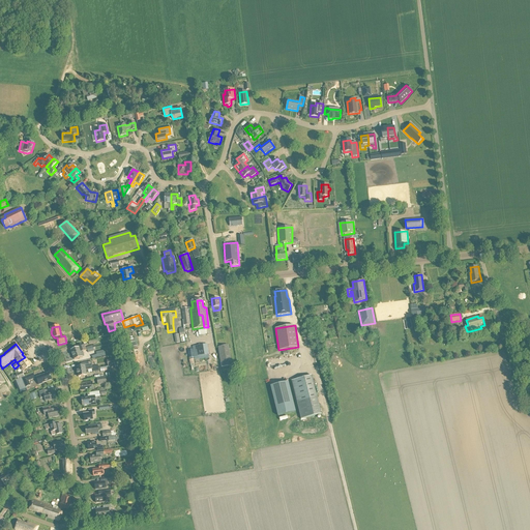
[(83,352),(87,350),(93,349),(92,346),(86,348),(85,346),(71,350),(72,355),(83,352)]
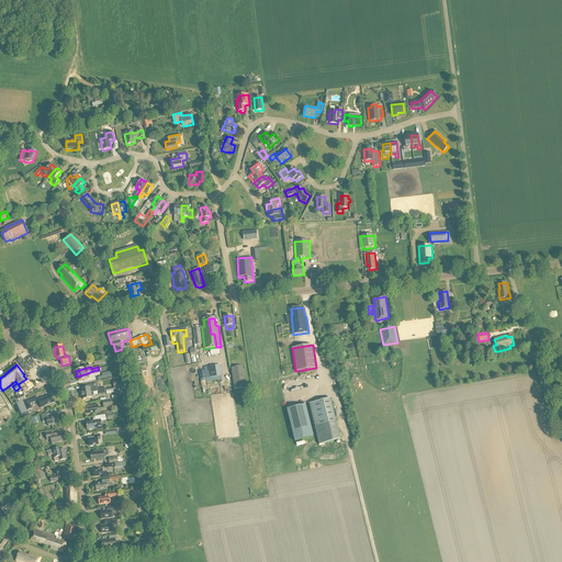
[(204,368),(206,379),(214,377),(213,367),(204,368)]
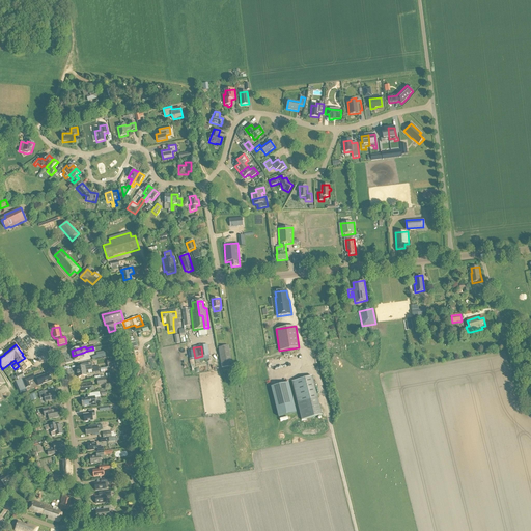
[(221,364),(229,363),(227,351),(224,352),(223,348),(219,348),(221,364)]
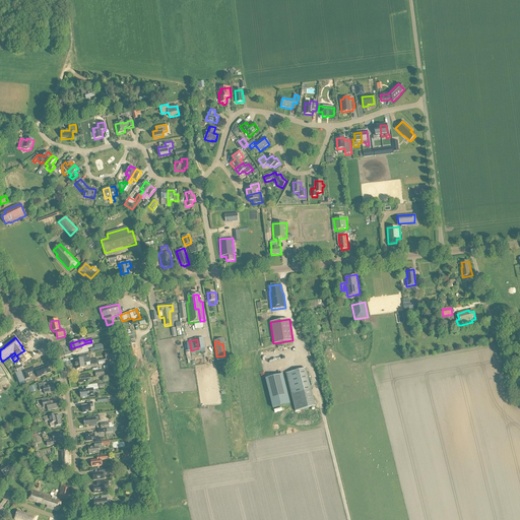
[(16,355),(18,359),(23,365),(31,359),(28,354),(27,355),(24,350),(16,355)]
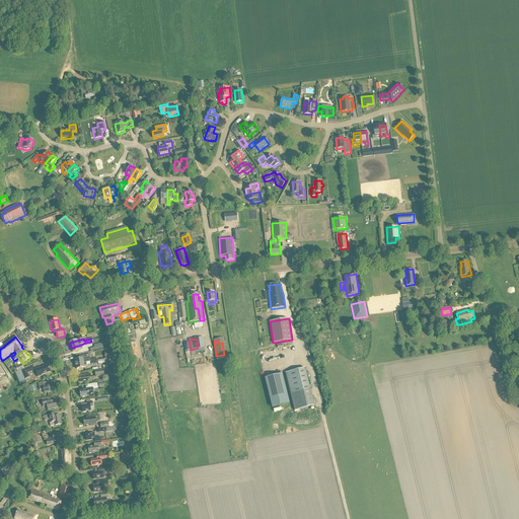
[(35,370),(38,377),(42,376),(42,375),(51,372),(49,365),(35,370)]
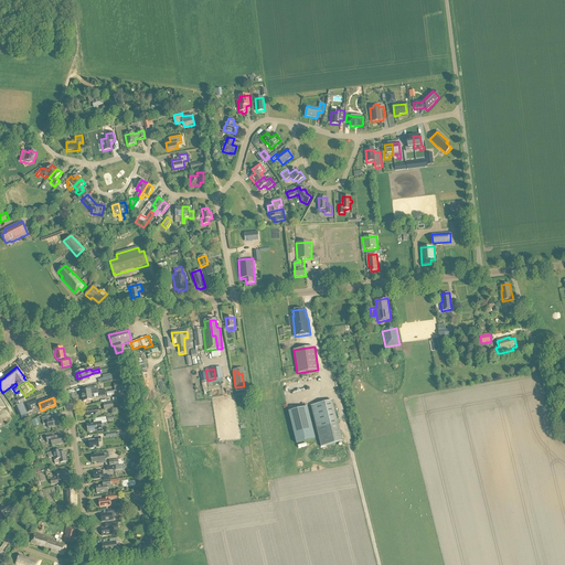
[(23,404),(28,414),(33,412),(31,407),(38,404),(35,398),(23,404)]
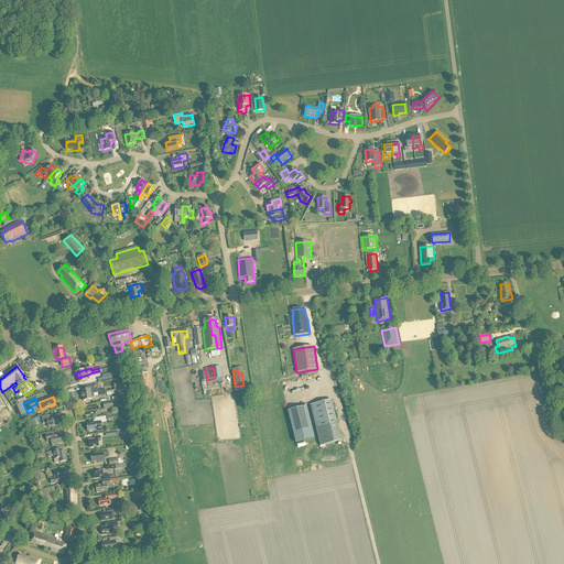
[(332,400),(311,405),(321,446),(343,441),(332,400)]
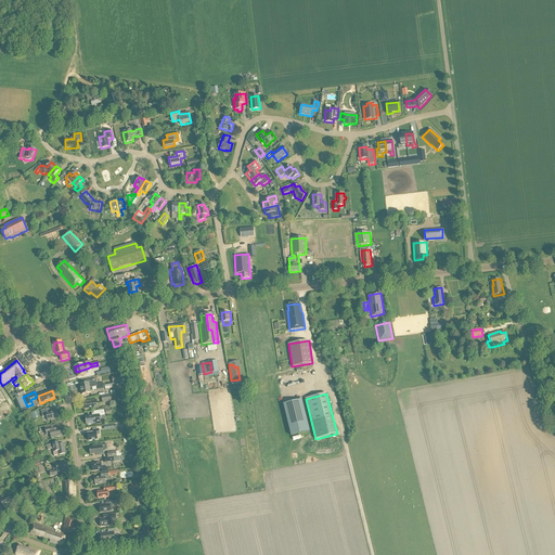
[(98,408),(97,400),(87,401),(87,403),(84,403),(85,410),(98,408)]
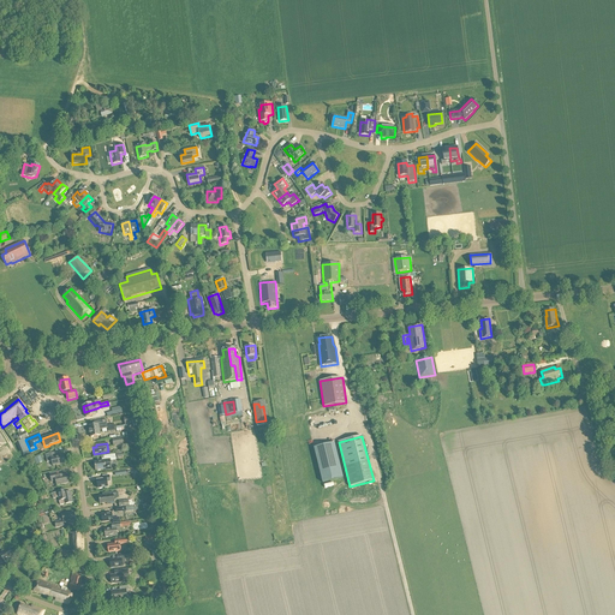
[(334,443),(314,448),(323,483),(344,478),(334,443)]
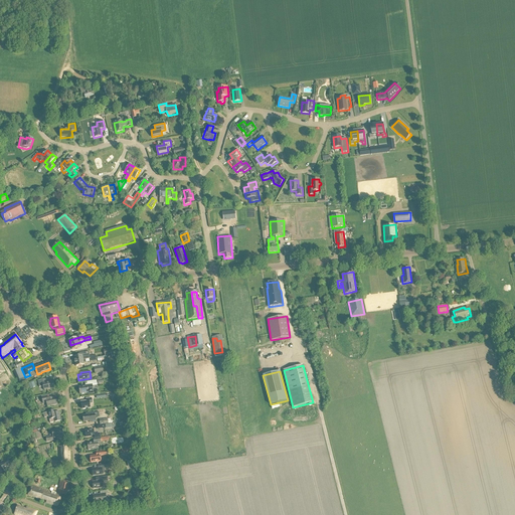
[(39,387),(43,387),(44,390),(54,388),(52,381),(46,382),(45,379),(38,380),(39,387)]
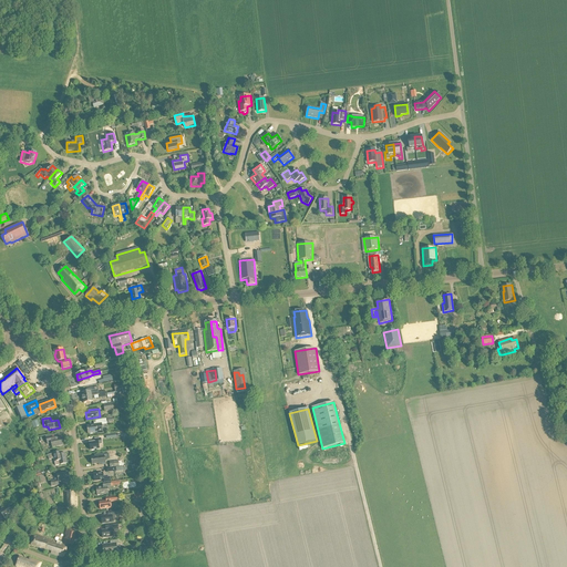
[(95,421),(95,423),(93,424),(93,425),(86,426),(88,434),(98,433),(98,434),(103,434),(102,424),(106,424),(106,420),(95,421)]
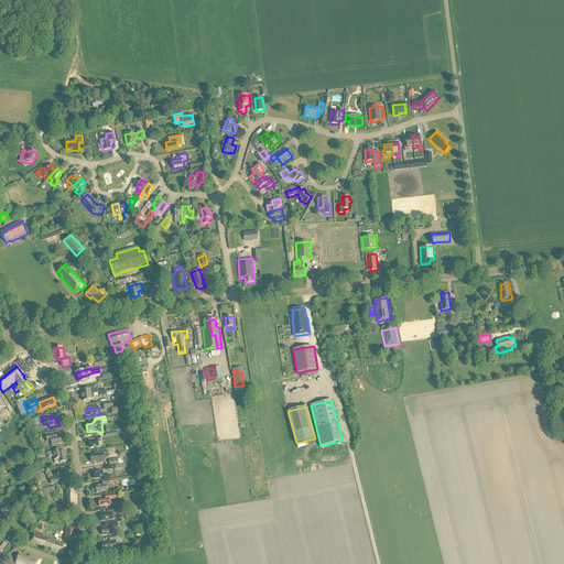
[(56,436),(56,433),(46,435),(47,443),(51,442),(52,445),(63,443),(62,435),(56,436)]
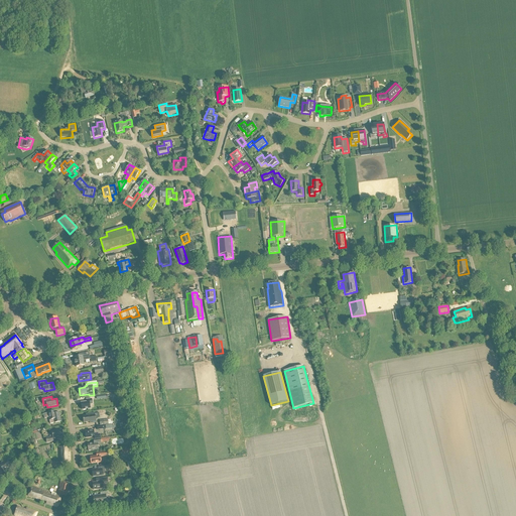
[(93,404),(92,399),(87,400),(87,402),(81,403),(82,410),(91,409),(90,404),(93,404)]
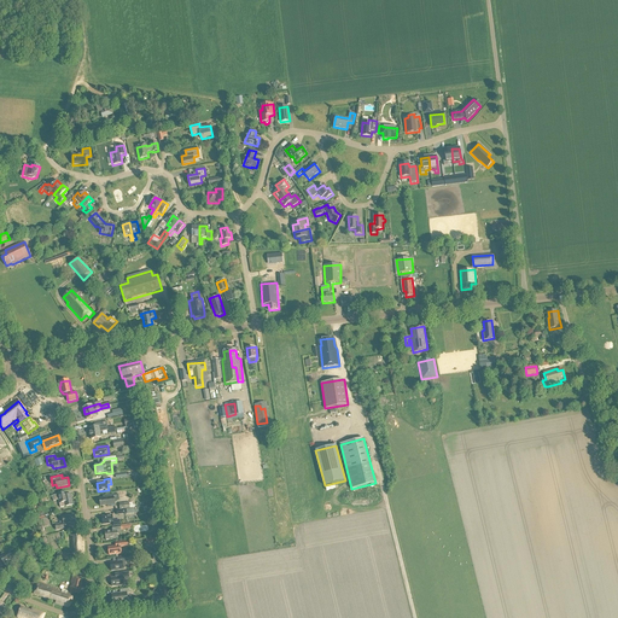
[(66,493),(60,494),(52,495),(53,501),(59,500),(60,508),(74,506),(71,495),(66,495),(66,493)]
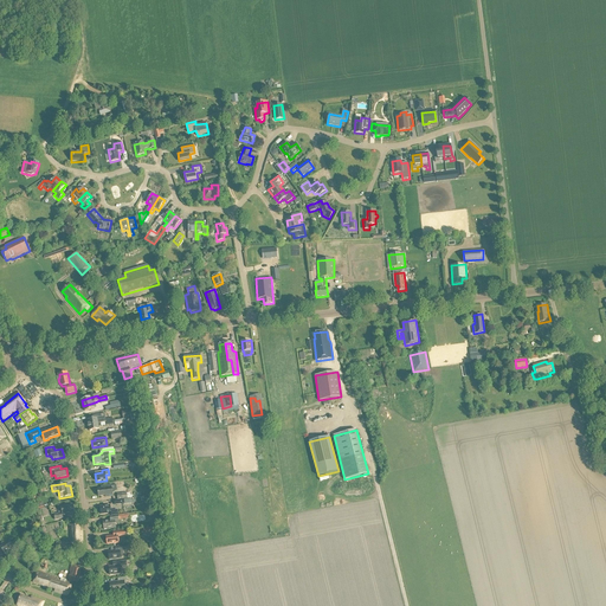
[(113,497),(111,485),(102,487),(103,489),(97,490),(98,497),(105,496),(105,497),(113,497)]
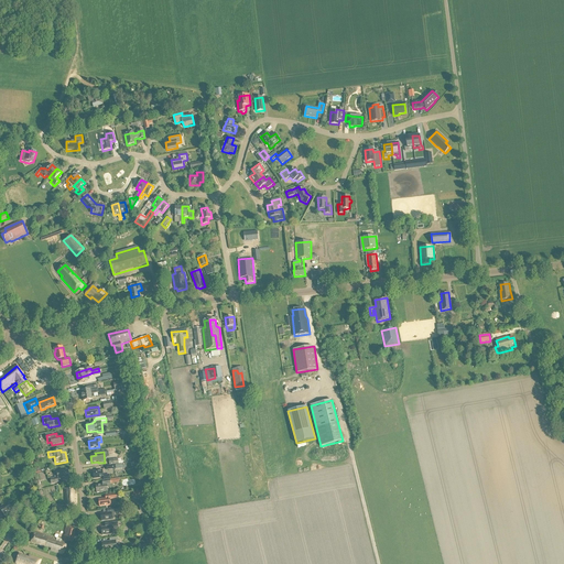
[(55,477),(55,478),(51,479),(51,484),(61,483),(61,479),(69,477),(68,469),(57,472),(57,476),(55,477)]
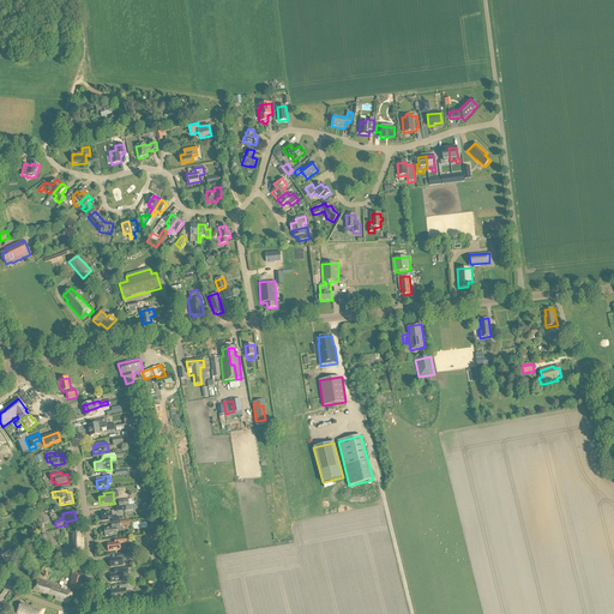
[(112,518),(112,512),(101,513),(102,522),(113,521),(113,523),(120,522),(119,517),(112,518)]
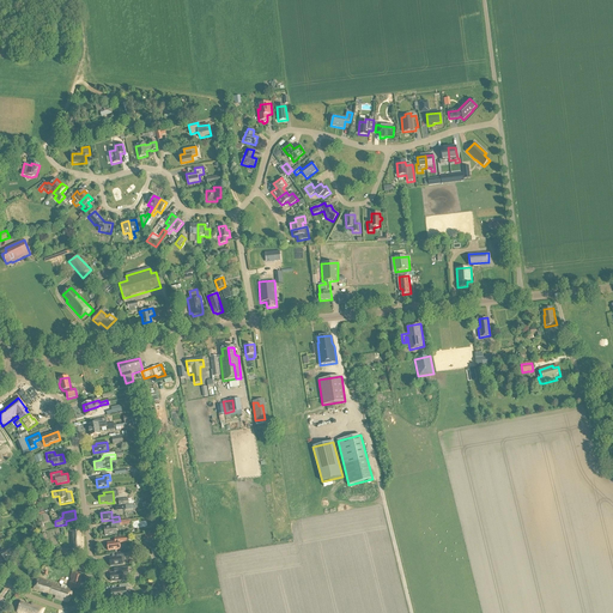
[(44,522),(52,520),(49,513),(41,516),(44,522)]
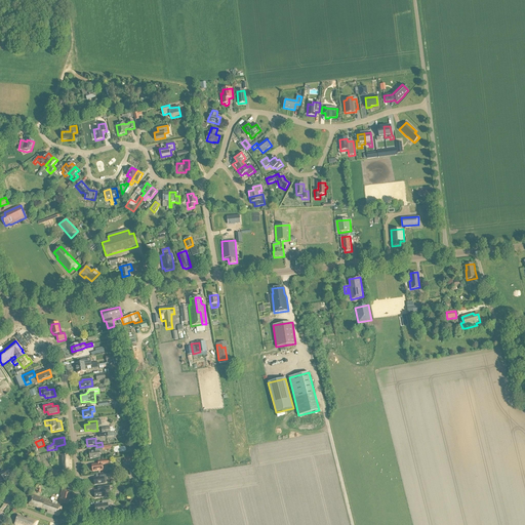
[(101,457),(99,454),(104,454),(103,450),(112,449),(112,446),(95,448),(95,451),(89,451),(90,458),(101,457)]
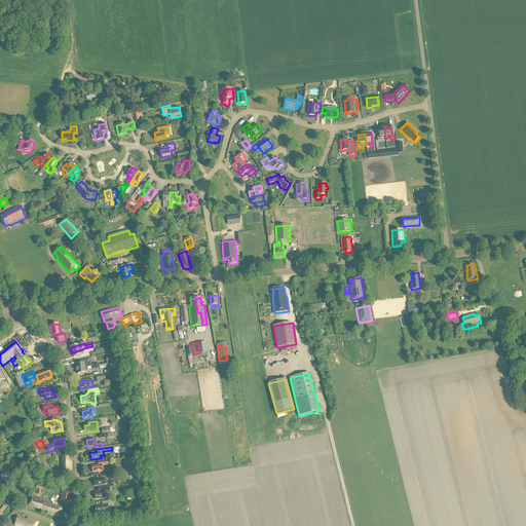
[(69,461),(69,456),(61,456),(62,472),(71,472),(71,461),(69,461)]
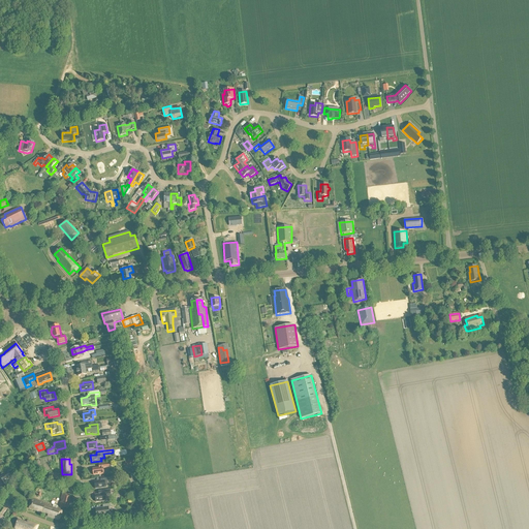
[(103,474),(103,469),(111,468),(110,463),(99,464),(99,467),(93,468),(93,475),(103,474)]
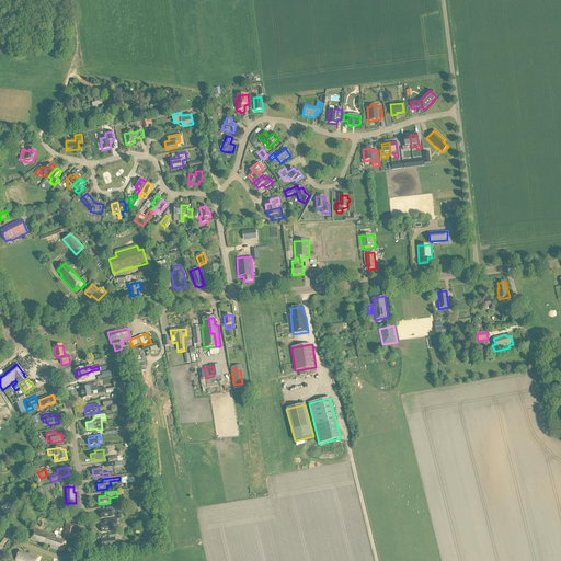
[(0,505),(0,507),(6,516),(14,510),(8,500),(0,505)]
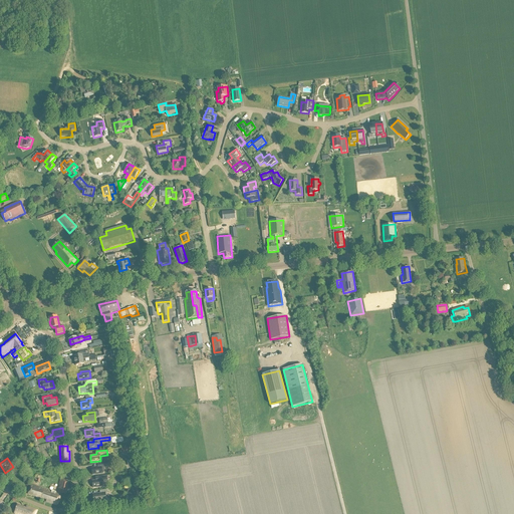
[(92,475),(102,474),(103,474),(104,472),(104,469),(105,468),(105,467),(107,467),(107,463),(97,464),(98,467),(91,468),(92,475)]
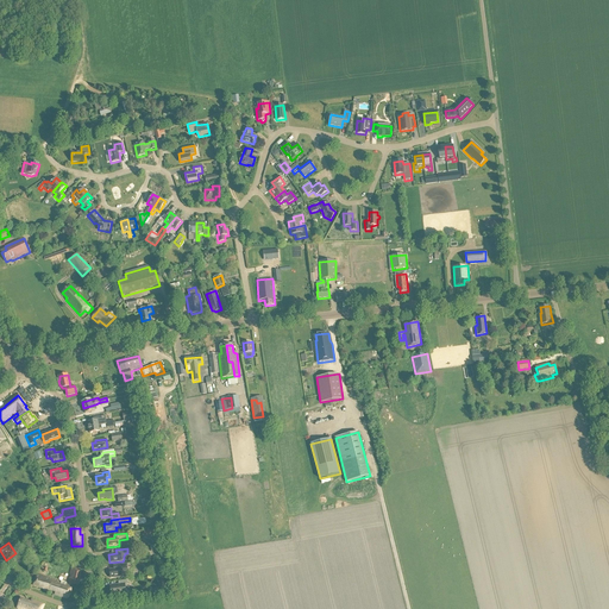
[(130,572),(129,572),(127,564),(117,565),(117,569),(110,570),(111,578),(123,577),(123,578),(132,577),(131,572),(130,572)]
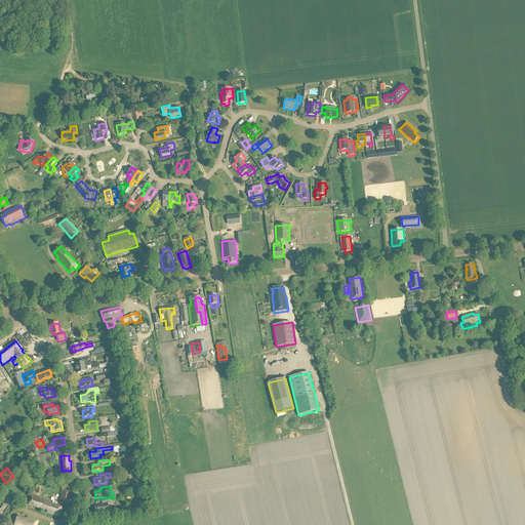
[(68,506),(71,492),(62,489),(58,503),(68,506)]
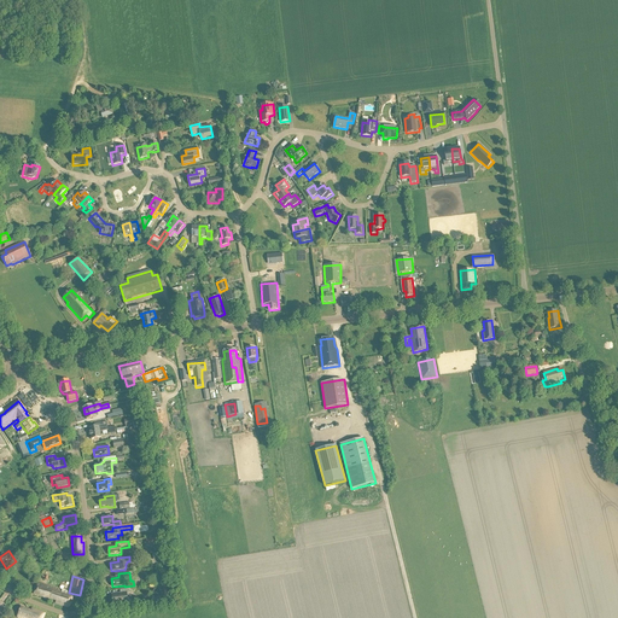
[(74,595),(38,583),(34,594),(45,598),(44,599),(50,600),(51,599),(56,601),(56,604),(69,608),(74,595)]
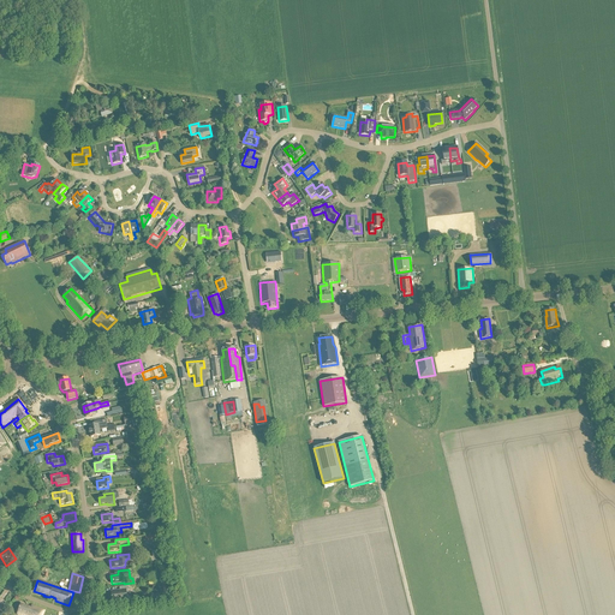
[(112,592),(113,603),(127,601),(126,591),(129,591),(129,586),(119,587),(120,591),(112,592)]
